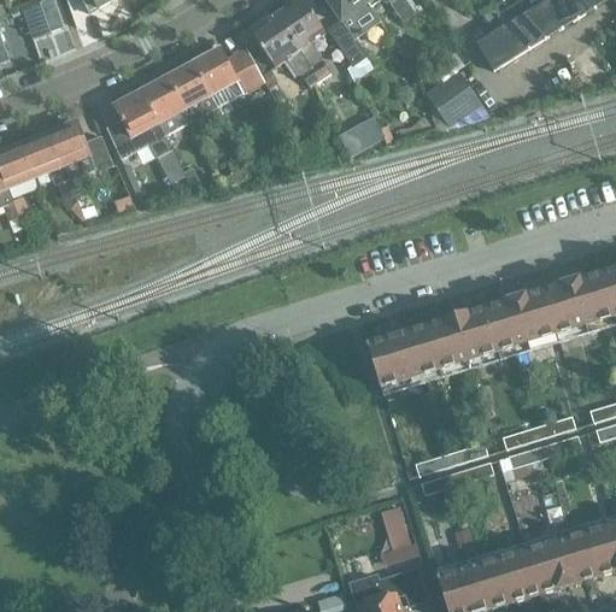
[(50,31),(64,27),(54,0),(41,0),(39,1),(50,31)]
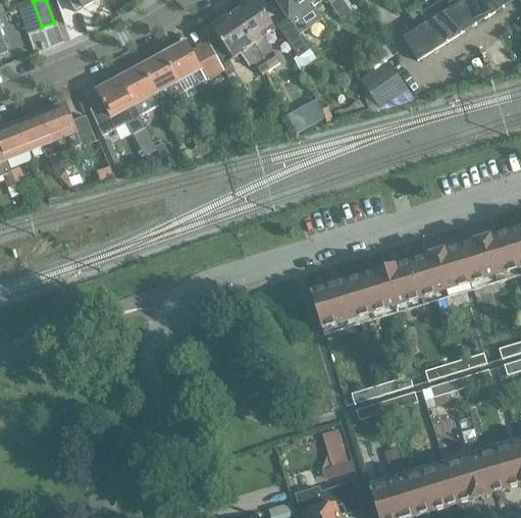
[(68,0),(74,11),(84,6),(84,5),(93,0),(68,0)]
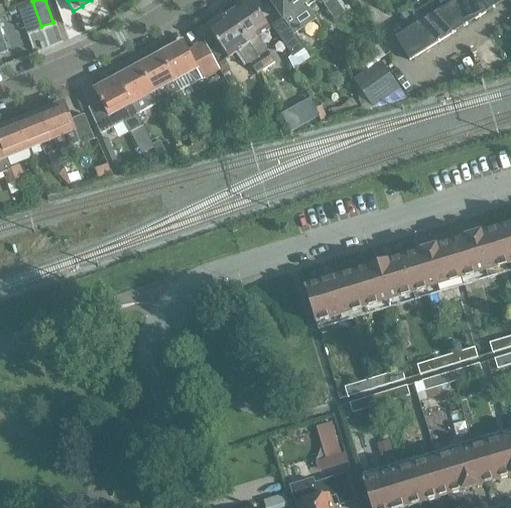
[(258,34),(269,27),(252,0),(240,0),(238,1),(238,5),(229,12),(265,66),(275,60),(267,48),(258,34)]
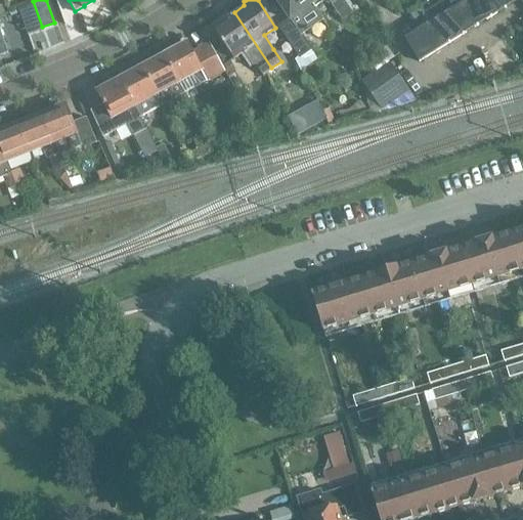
[(277,0),(289,15),(277,24),(299,55),(300,54),(306,65),(317,56),(311,47),(312,46),(301,31),(322,16),(314,5),(310,0),(277,0)]
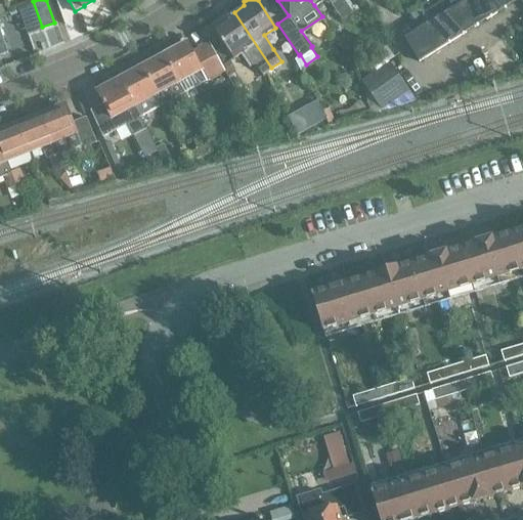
[(310,0),(314,5),(321,0),(330,0),(342,17),(355,8),(350,0),(310,0)]
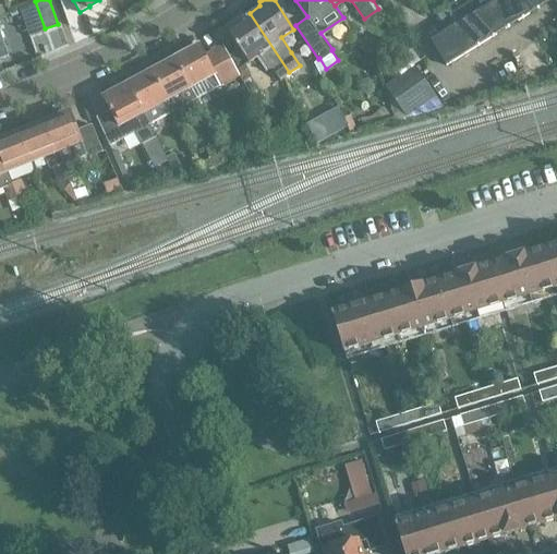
[(530,10),(523,0),(492,0),(473,12),(487,36),(530,10)]
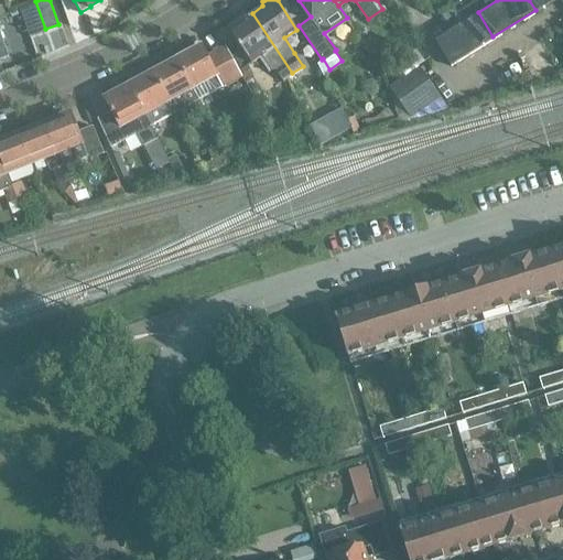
[(529,0),(536,10),(552,0),(529,0)]
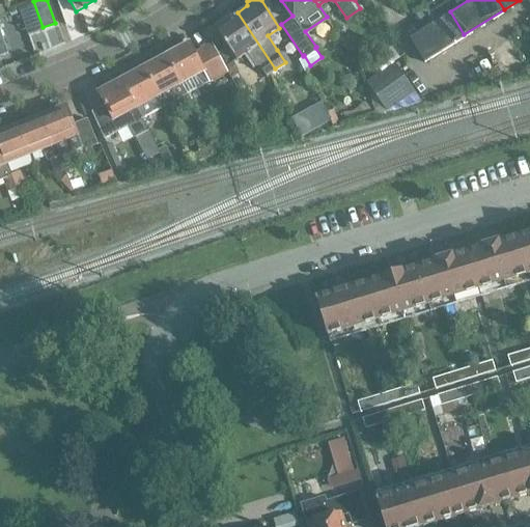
[(464,34),(450,11),(430,24),(445,47),(464,34)]
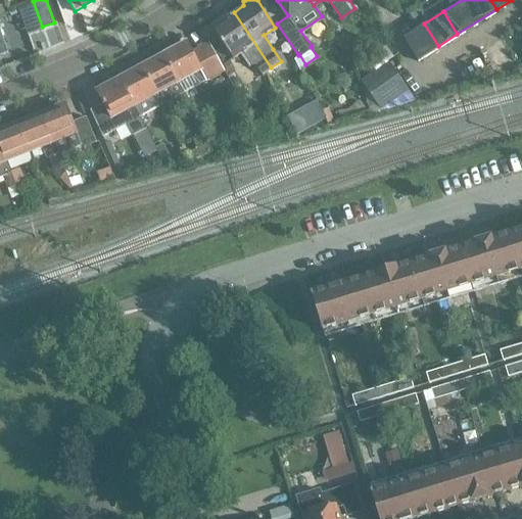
[(263,74),(271,67),(234,12),(225,17),(221,16),(216,19),(216,24),(212,26),(233,56),(242,49),(252,63),(254,62),(263,74)]
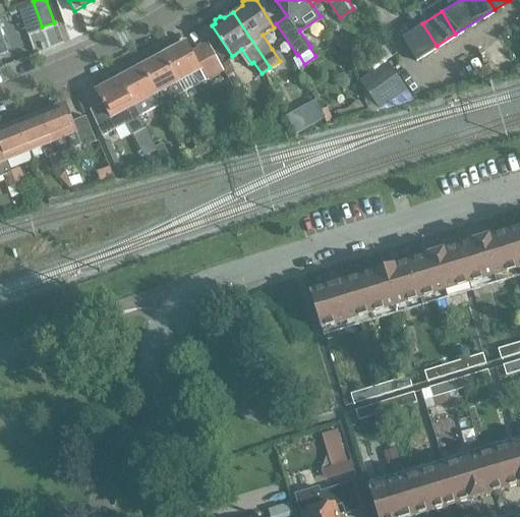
[(437,46),(422,23),(402,37),(415,59),(437,46)]
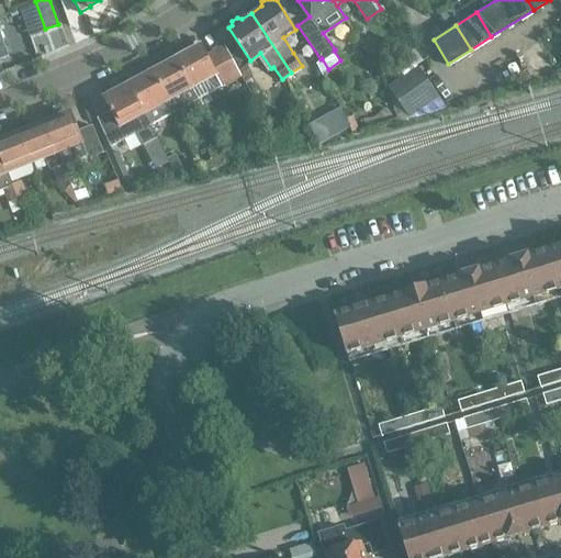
[(0,57),(9,55),(0,30),(0,57)]
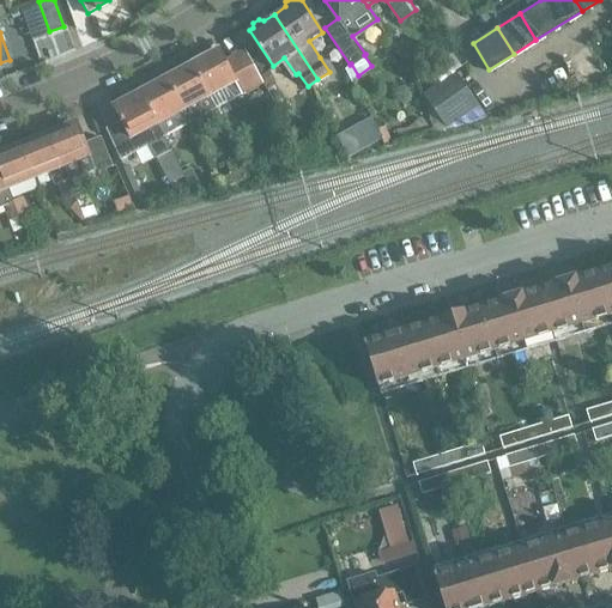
[(216,107),(262,80),(260,74),(244,46),(223,56),(218,48),(206,55),(204,53),(192,59),(194,61),(192,62),(216,107)]
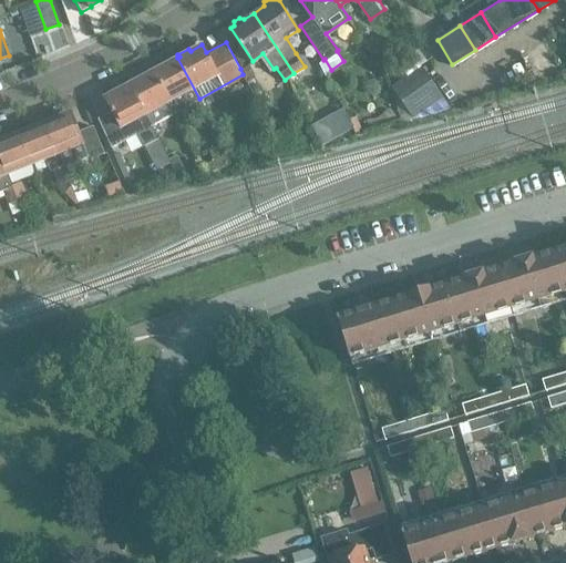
[(175,111),(199,99),(177,58),(166,64),(165,61),(154,68),(155,70),(153,71),(175,111)]
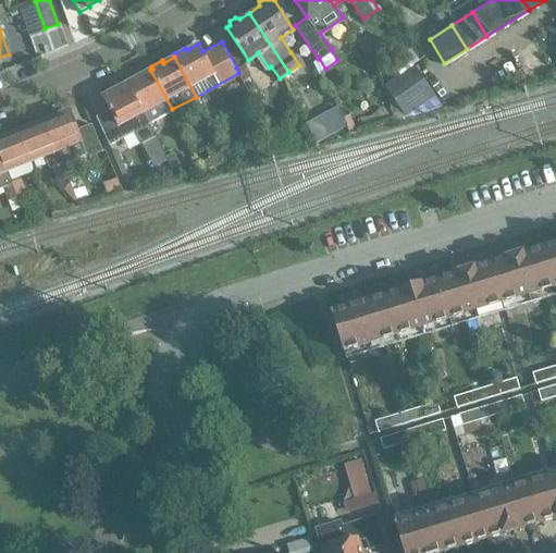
[(236,68),(238,73),(241,76),(249,71),(244,62),(236,68)]
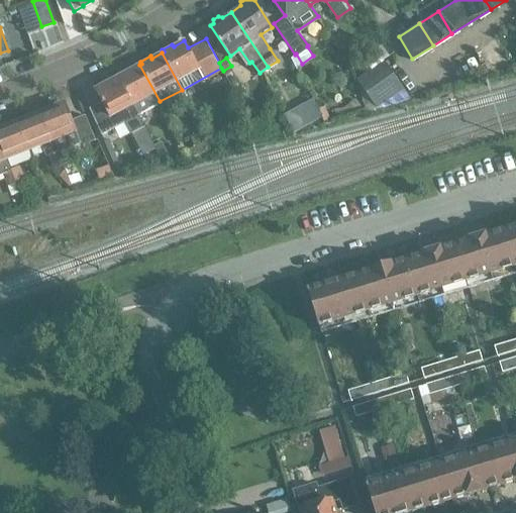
[(358,87),(365,110),(402,99),(396,92),(403,87),(384,59),(356,77),(360,86),(358,87)]
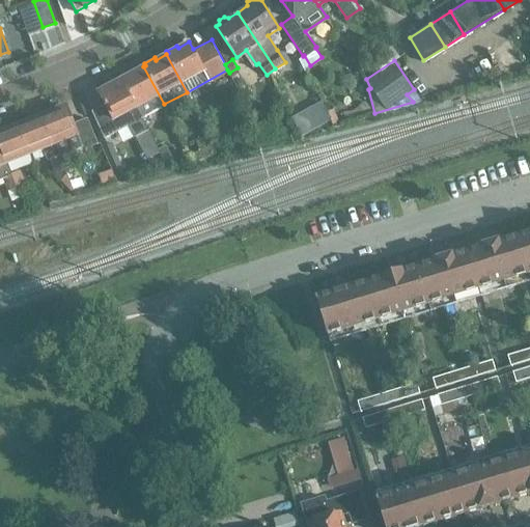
[(142,116),(164,104),(143,66),(133,72),(132,70),(121,75),(122,77),(121,78),(142,116)]
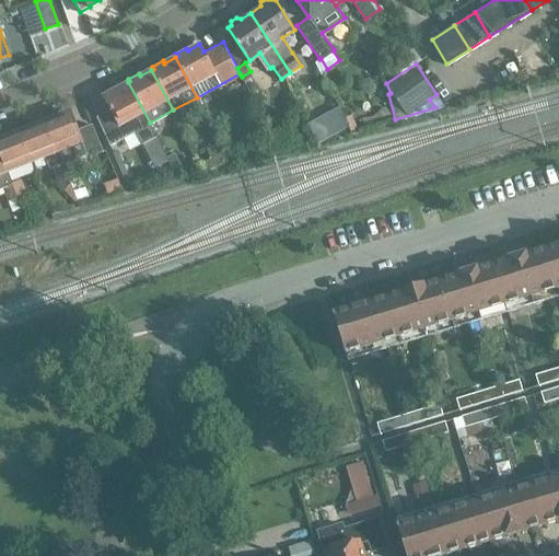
[(150,123),(128,82),(117,88),(116,85),(104,92),(105,94),(103,95),(111,108),(96,116),(109,143),(136,130),(154,166),(167,159),(165,155),(150,123)]
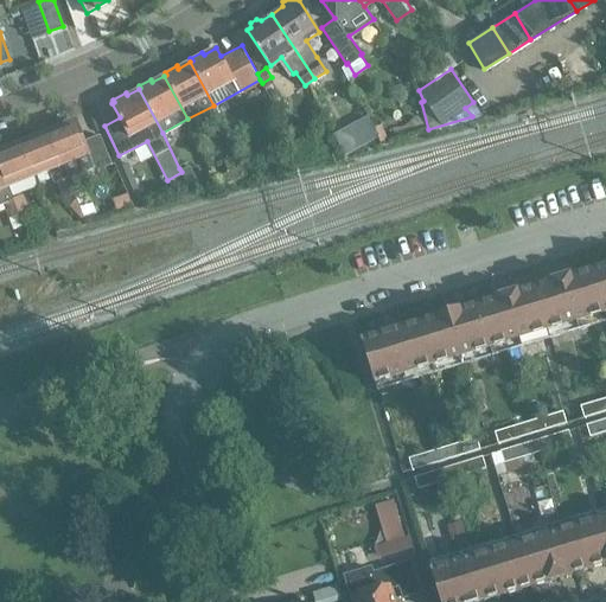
[(416,114),(402,125),(409,134),(423,123),(416,114)]
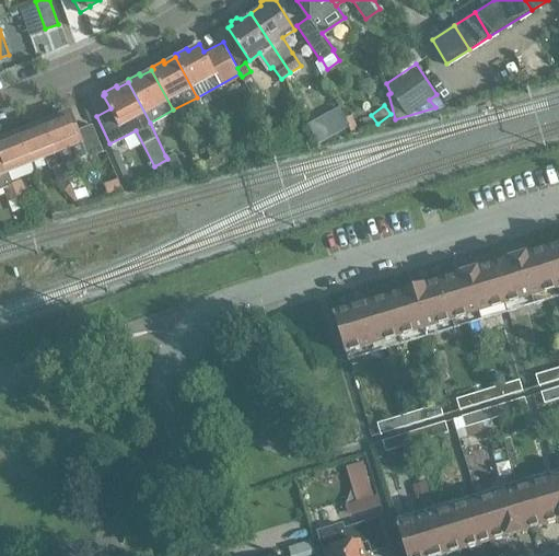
[(91,123),(77,128),(70,112),(57,116),(56,113),(46,117),(47,120),(44,122),(61,163),(86,153),(90,154),(102,150),(91,123)]
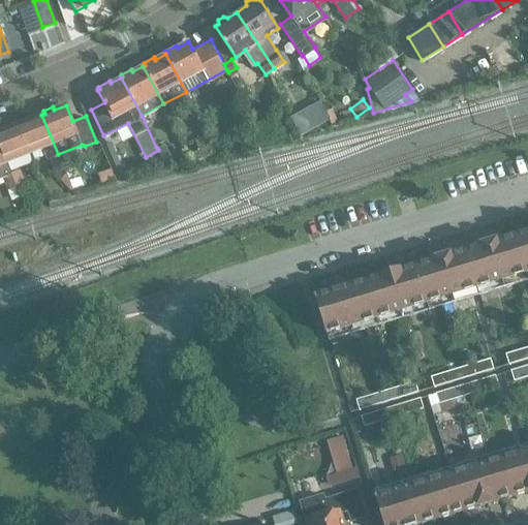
[(19,124),(29,151),(40,146),(45,158),(48,158),(53,171),(62,166),(57,154),(58,154),(41,115),(19,124)]
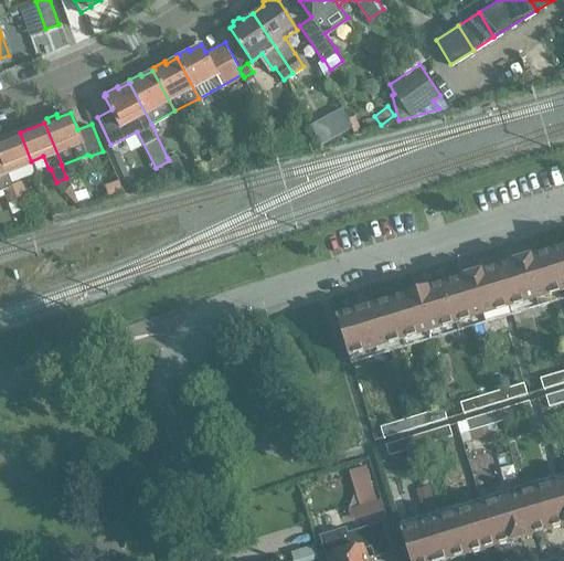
[(0,157),(6,171),(31,161),(20,133),(8,137),(6,134),(0,136),(0,157)]
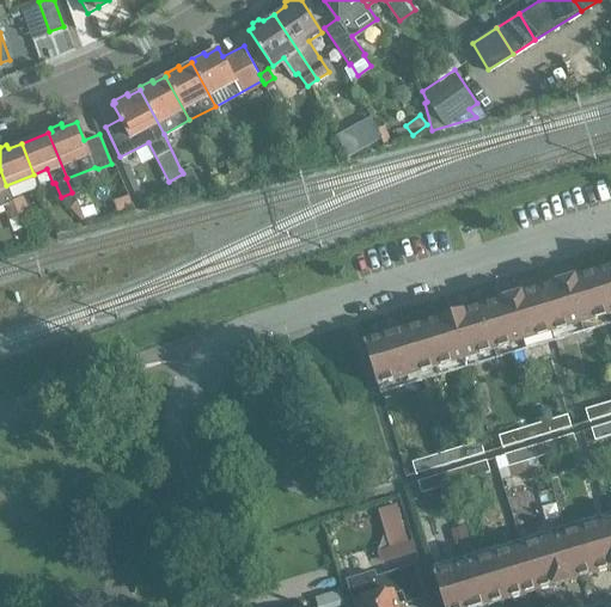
[(251,181),(266,177),(262,164),(248,169),(251,181)]
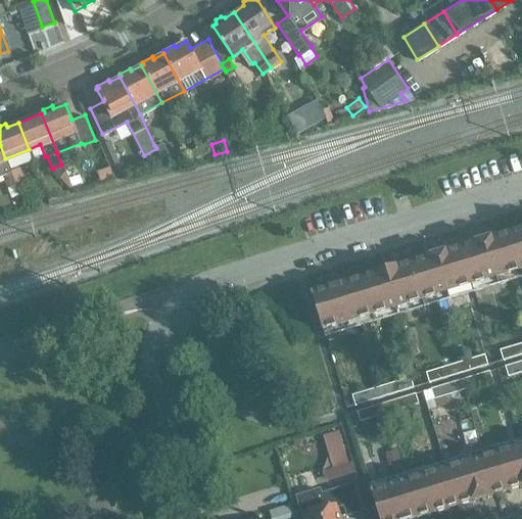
[(156,148),(163,164),(172,160),(162,141),(154,145),(156,148)]
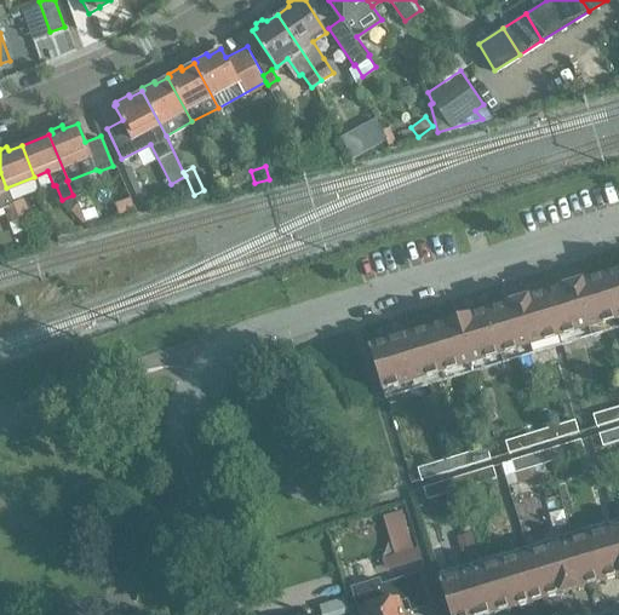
[(12,200),(6,188),(0,172),(0,208),(3,207),(7,222),(18,217),(13,203),(12,200)]
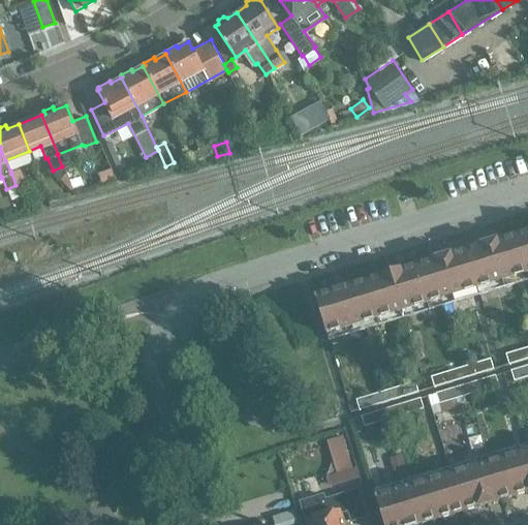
[(11,174),(16,185),(19,192),(28,189),(19,167),(10,171),(11,174)]
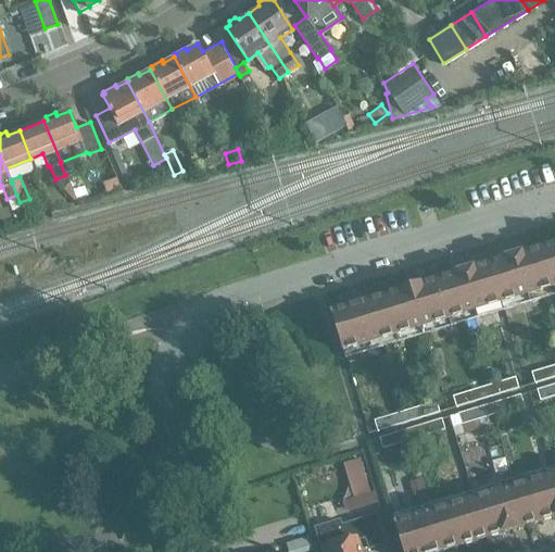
[(102,182),(106,193),(122,188),(116,176),(102,182)]
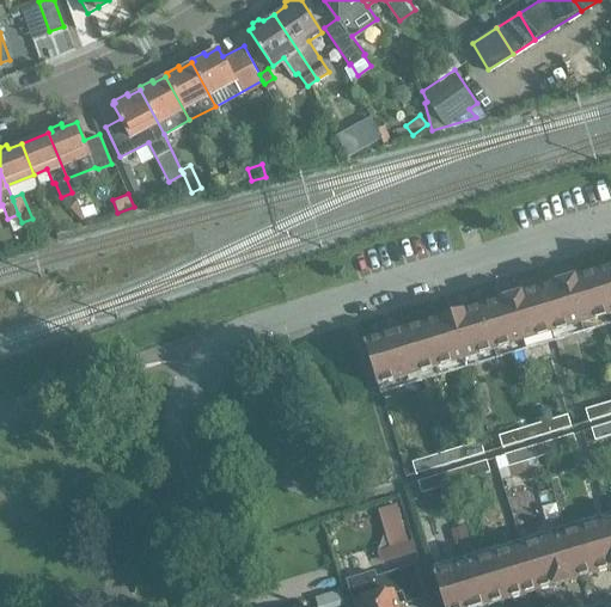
[(610,313),(610,265),(575,277),(539,288),(553,331),(610,313)]
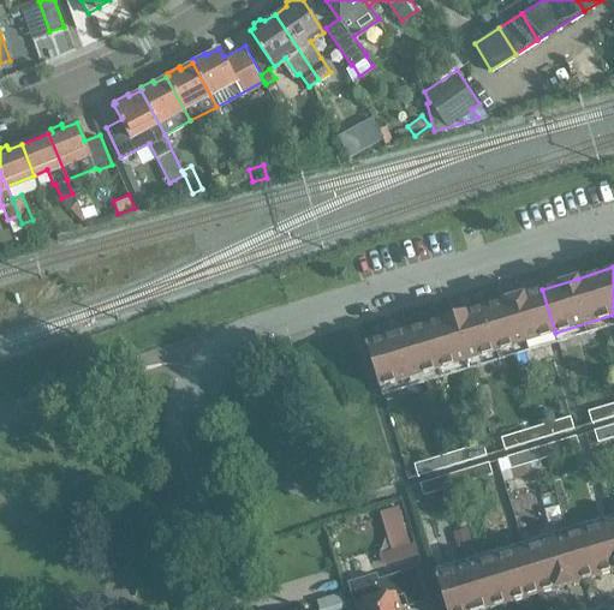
[(555,333),(542,289),(453,316),(466,360),(555,333)]
